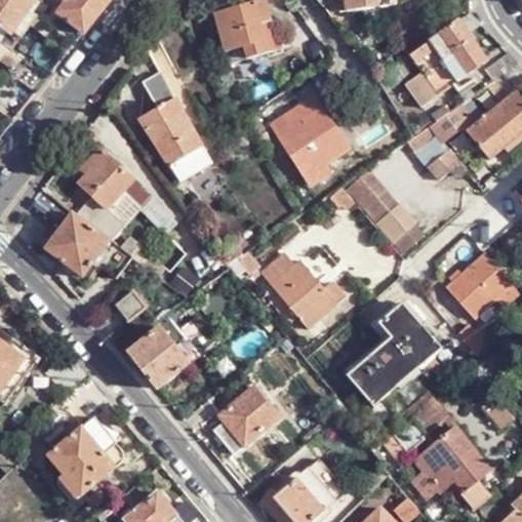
[(0,27),(7,33),(9,30),(24,11),(32,0),(0,0),(0,27)]
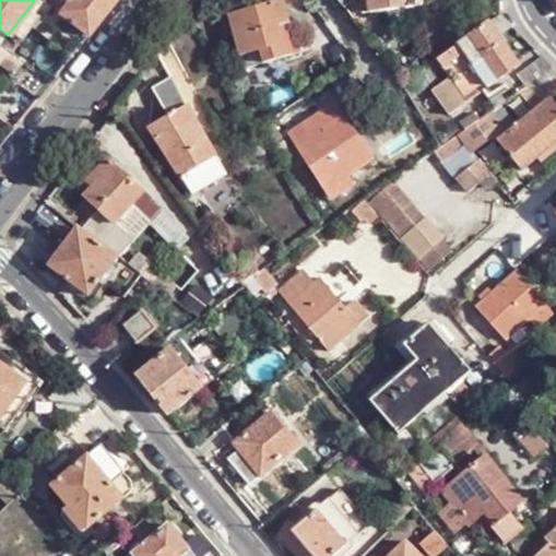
[(66,0),(57,12),(84,32),(87,33),(114,0),(66,0)]
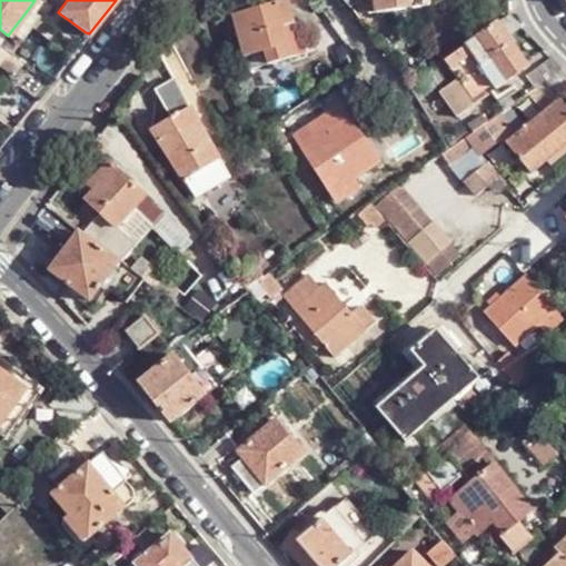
[(262,49),(266,61),(289,55),(280,22),(290,19),(284,0),(270,0),(229,13),(241,55),(262,49)]
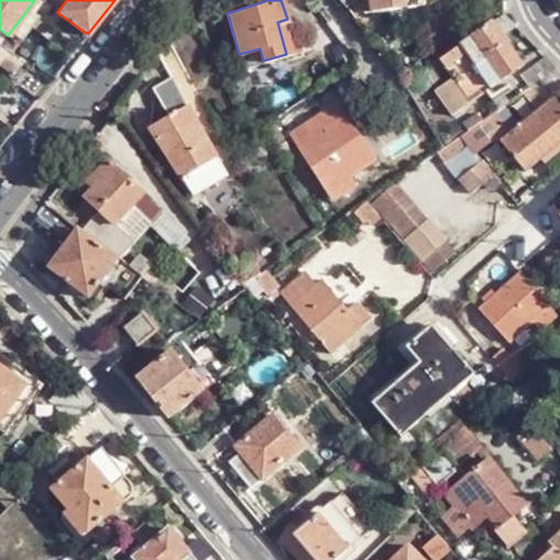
[(425,3),(425,0),(363,0),(363,3),(372,2),(373,10),(425,3)]
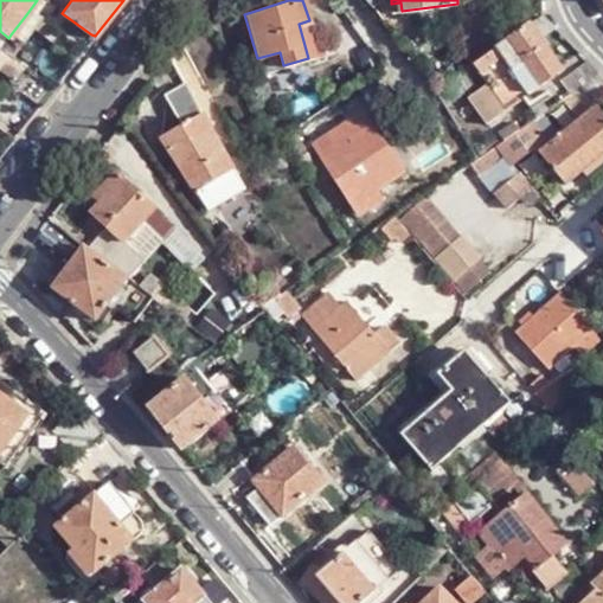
[(392,12),(402,11),(401,2),(391,4),(392,12)]
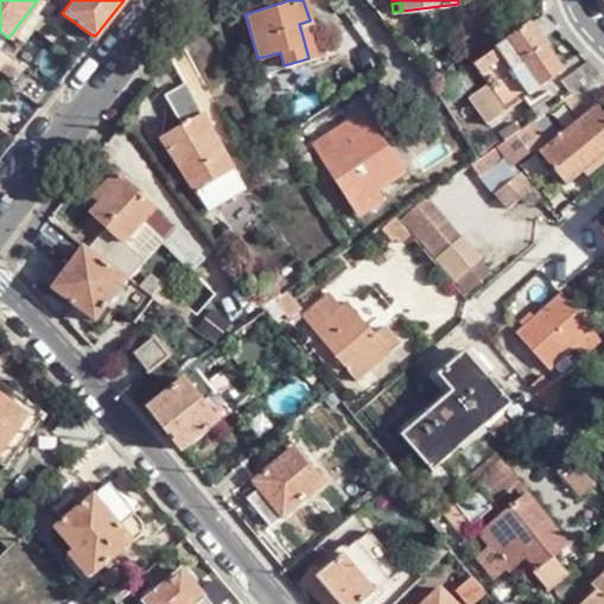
[(27,13),(11,35),(21,44),(38,20),(27,13)]
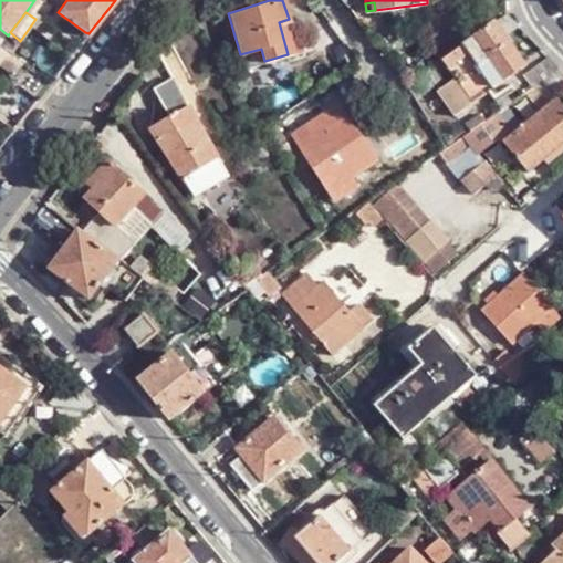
[(523,63),(492,21),(440,58),(457,80),(471,101),(523,63)]
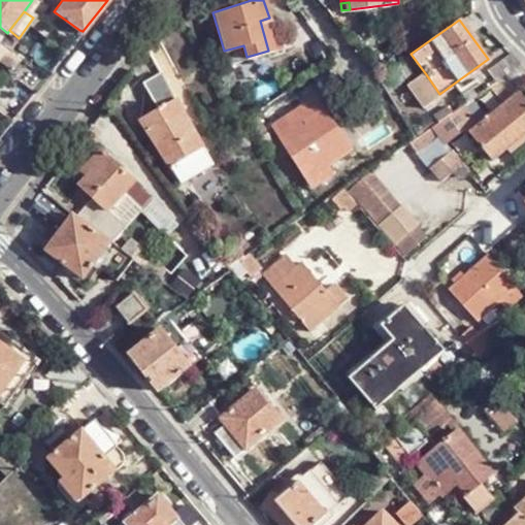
[(228,63),(247,57),(243,45),(224,51),(228,63)]
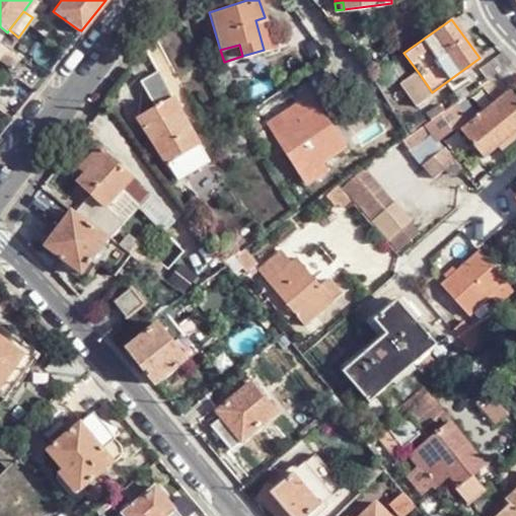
[(19,58),(5,48),(0,54),(0,59),(13,69),(19,58)]
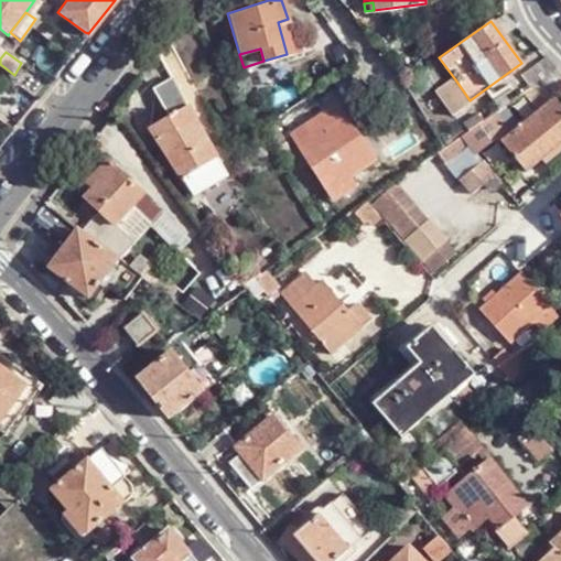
[(529,86),(558,67),(546,56),(520,75),(529,86)]
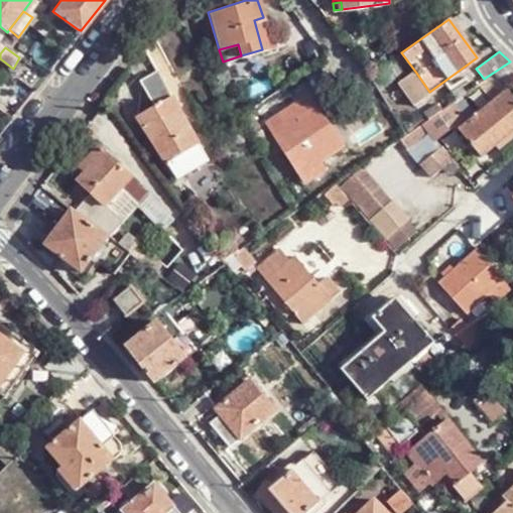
[(31,89),(42,75),(19,57),(13,69),(10,72),(31,89)]
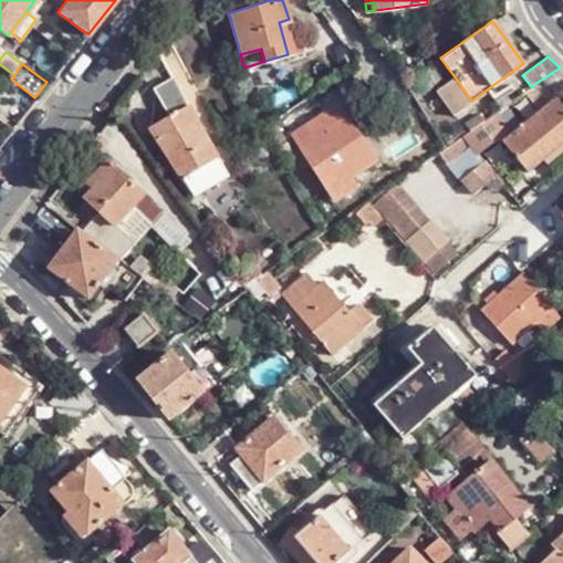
[(154,91),(167,115),(188,105),(174,79),(154,91)]
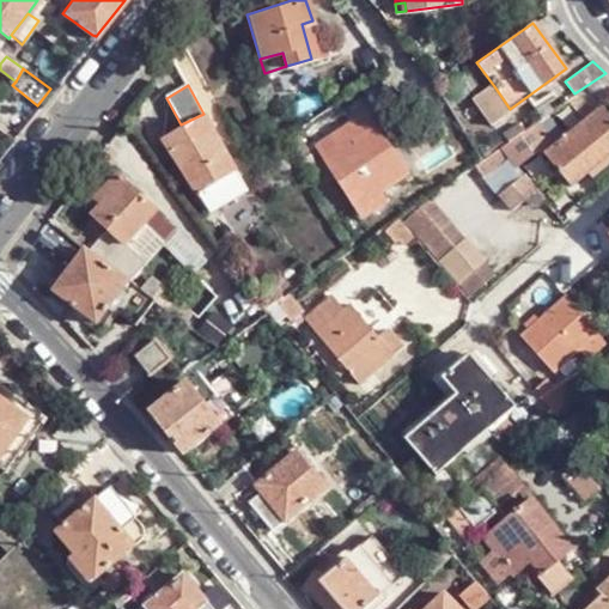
[(488,125),(510,109),(494,86),(473,103),(488,125)]
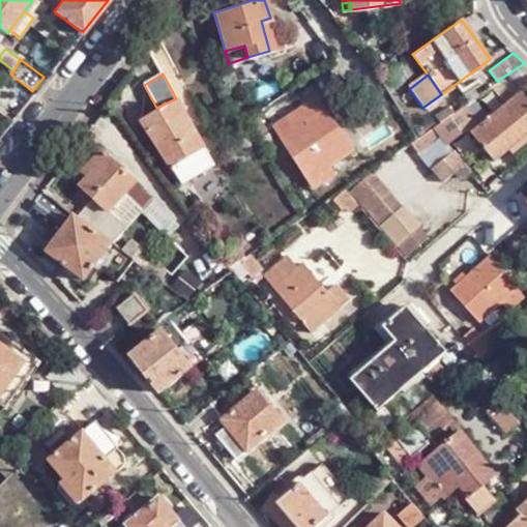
[(503,101),(519,90),(509,79),(496,91),(503,101)]
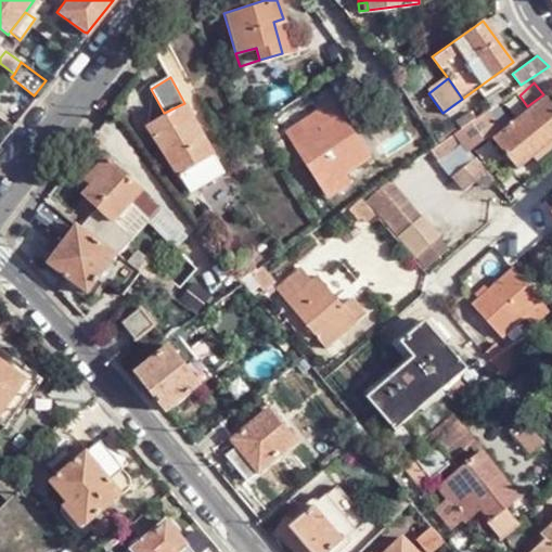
[(551,133),(551,104),(543,94),(527,106),(495,139),(516,165),(551,133)]
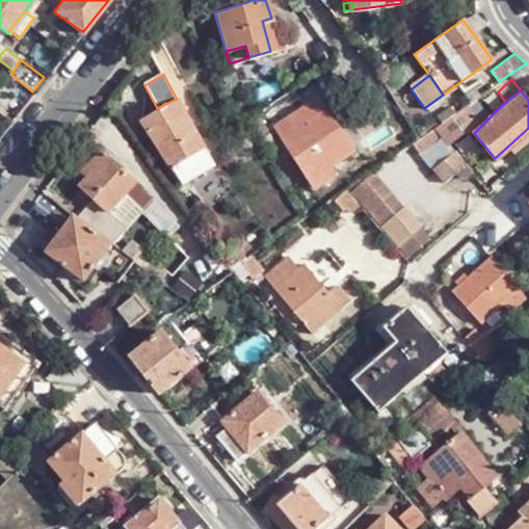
[(177,99),(157,108),(140,120),(151,136),(158,149),(167,161),(172,168),(206,149),(177,99)]
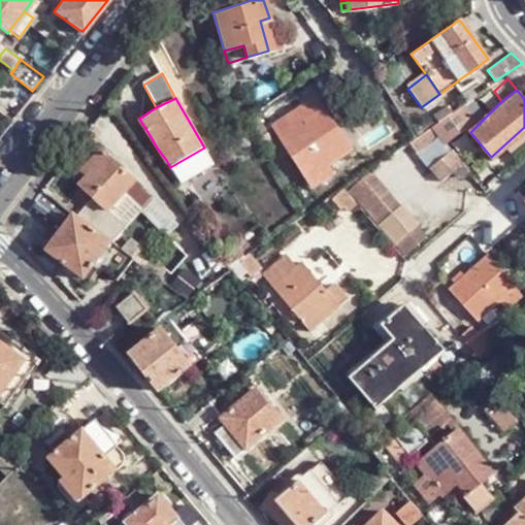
[(306,176),(323,165),(349,149),(315,98),(272,126),(306,176)]
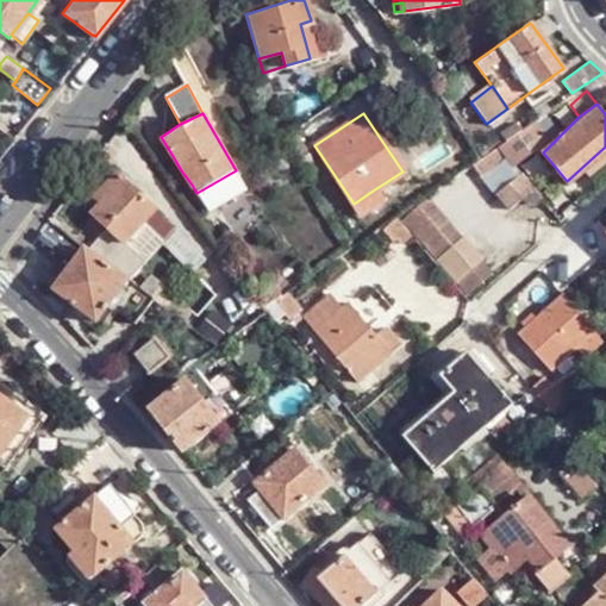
[(549,135),(537,118),(500,145),(511,162),(549,135)]
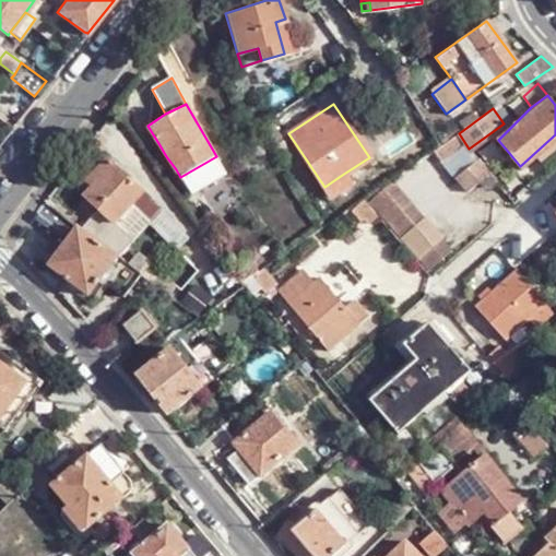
[(166,156),(158,143),(153,148),(160,158),(163,157),(166,156)]
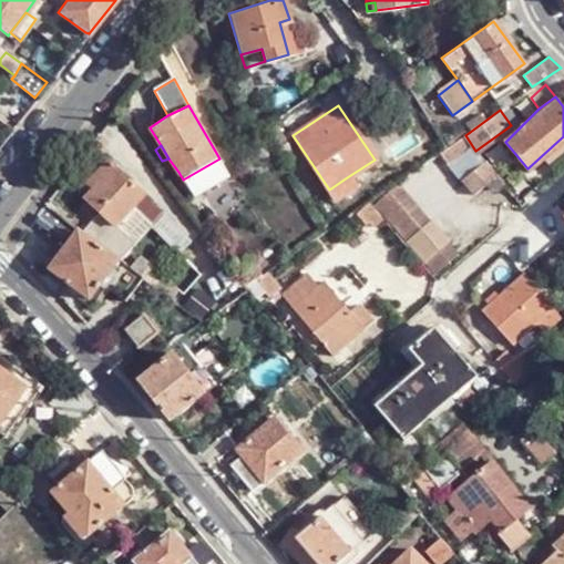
[(83,195),(99,211),(113,225),(115,223),(143,194),(145,191),(109,156),(93,173),(100,178),(93,185),(94,185),(83,195)]
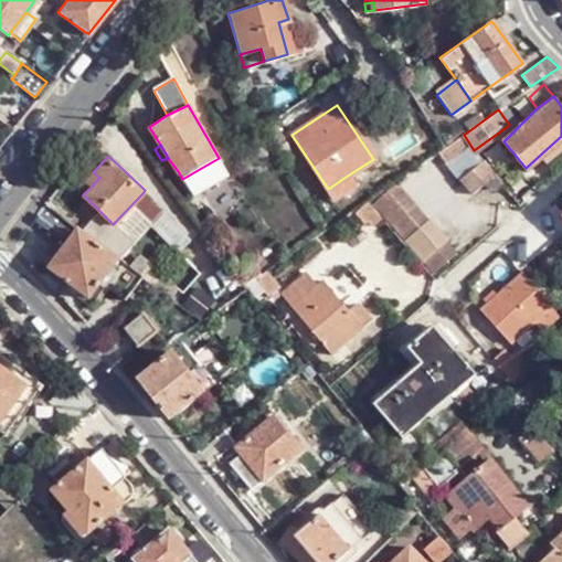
[(178,171),(168,158),(165,159),(173,173),(178,171)]
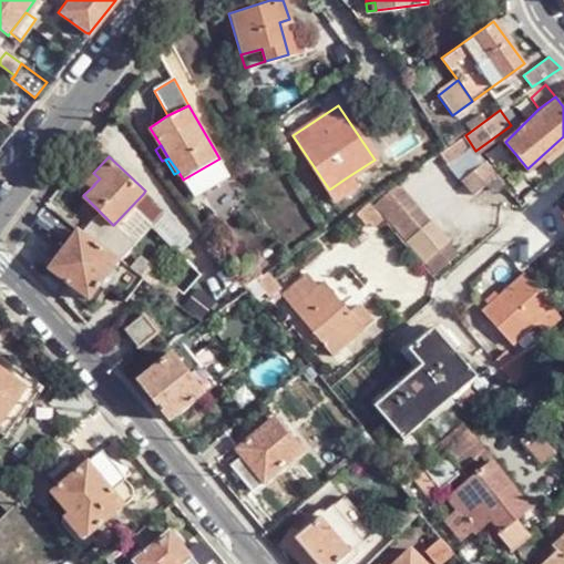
[(183,180),(194,195),(228,174),(226,170),(219,159),(183,180)]
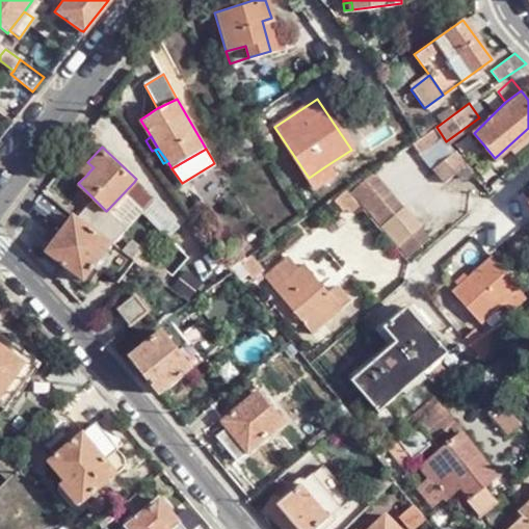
[(461,181),(473,172),(454,153),(431,173),(442,185),(456,175),(461,181)]
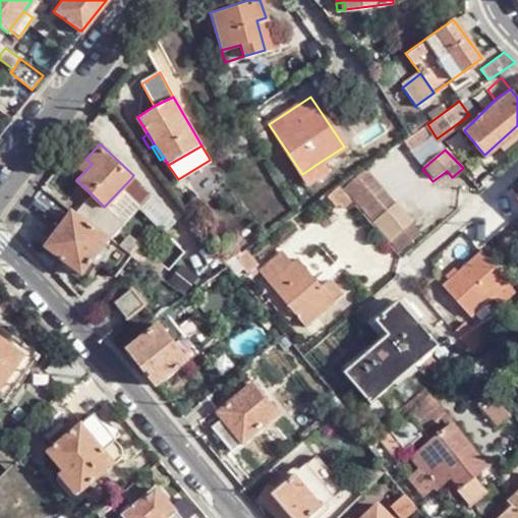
[(92,164),(85,159),(80,164),(85,170),(92,164)]
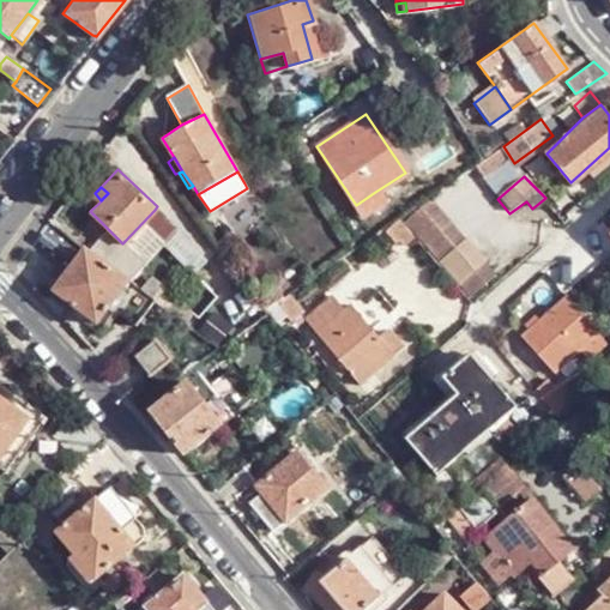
[(382,201),(375,192),(356,205),(362,215),(382,201)]
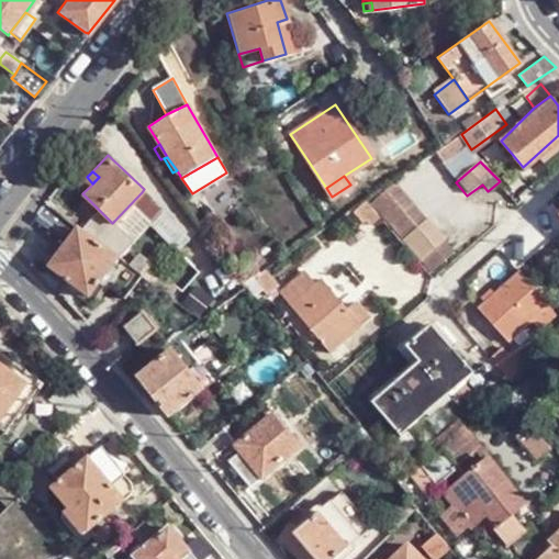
[(159,210),(142,192),(114,221),(133,238),(159,210)]
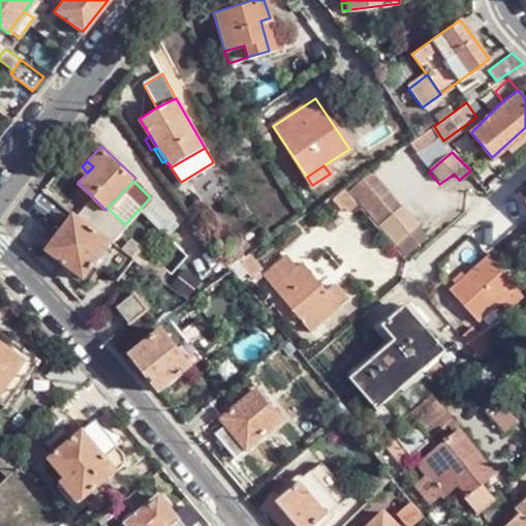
[(340,208),(358,199),(350,184),(333,191),(340,208)]
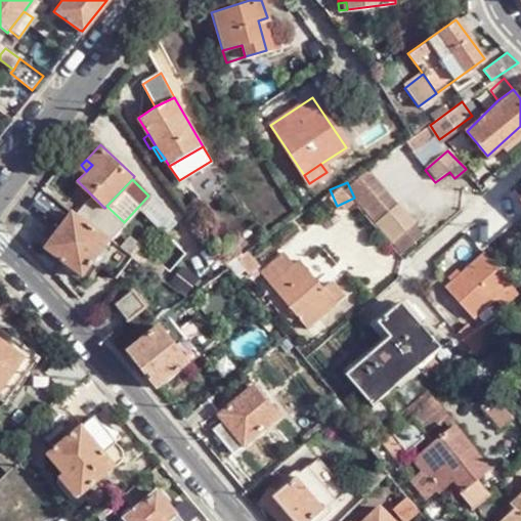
[(91,194),(76,213),(110,240),(124,222),(106,206),(104,208),(91,194)]
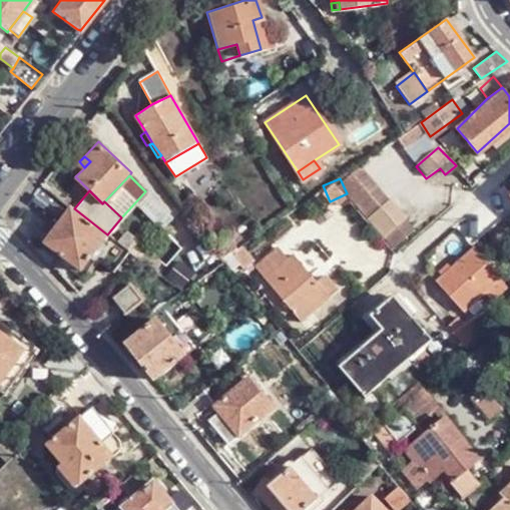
[(366,221),(382,240),(405,218),(388,199),(366,221)]
